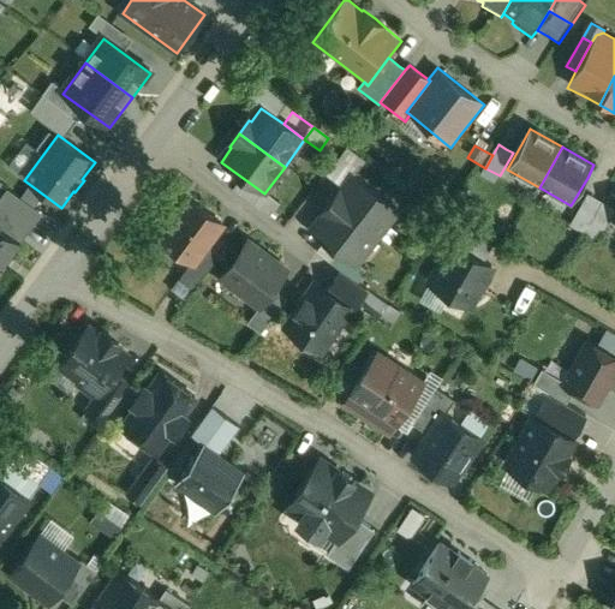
[(363,162),(347,150),(340,161),(351,169),(356,173),(363,162)]
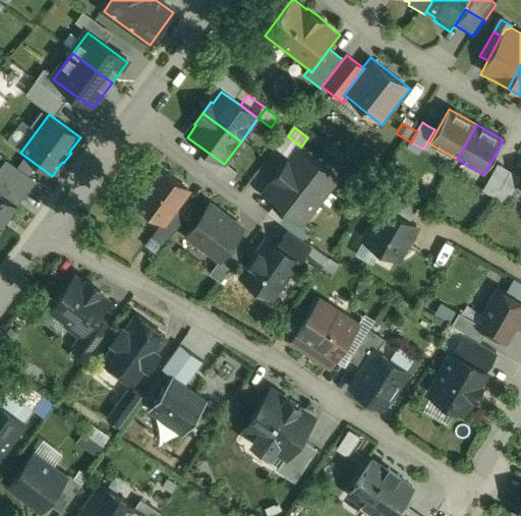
[(288,136),(279,148),(289,155),(297,144),(288,136)]
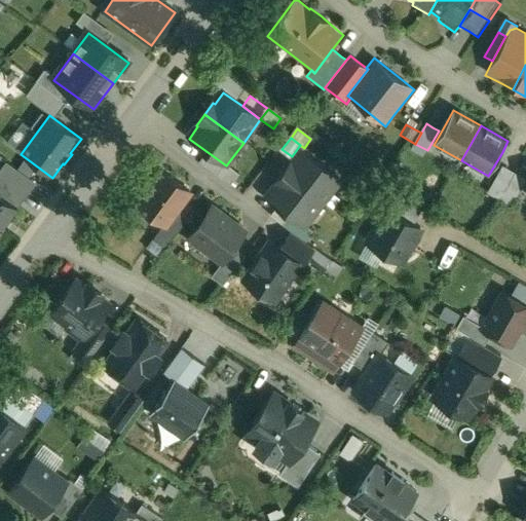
[(427,150),(415,144),(411,151),(423,157),(427,150)]
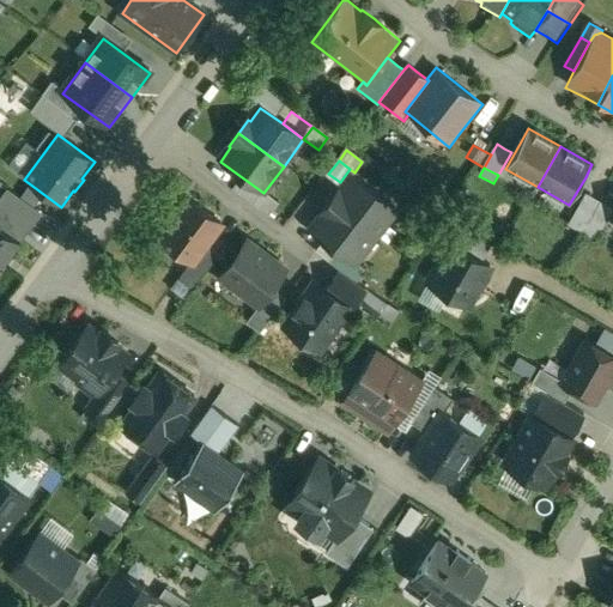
[(263,193),(242,177),(232,190),(254,207),(263,193)]
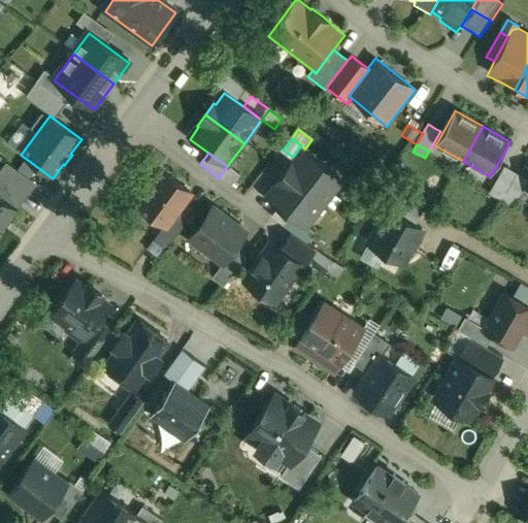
[(340,182),(304,153),(295,165),(293,164),(285,174),(323,204),(340,182)]
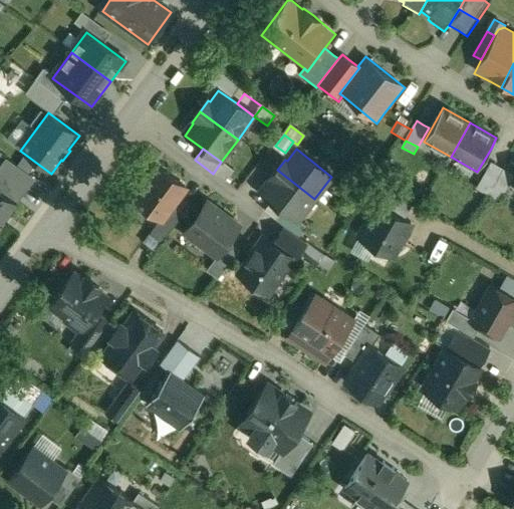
[(221,162),(213,174),(225,183),(234,171),(221,162)]
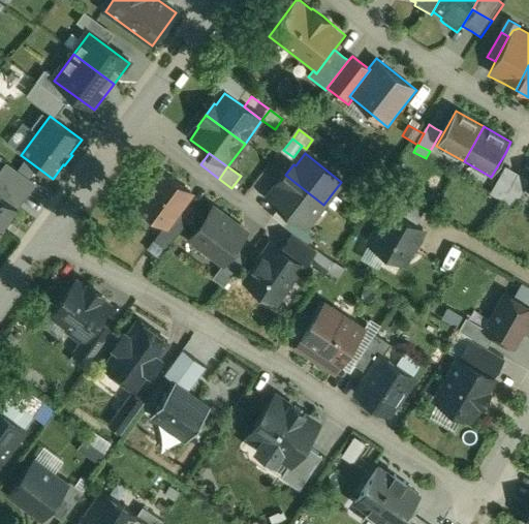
[(511,172),(505,167),(494,188),(506,195),(519,176),(511,172)]
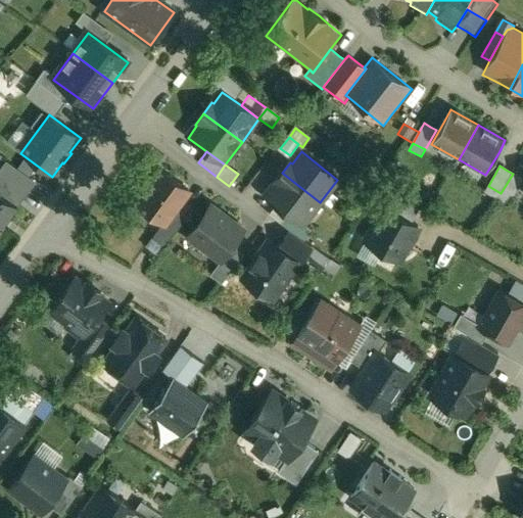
[(160,172),(136,204),(163,224),(164,225),(176,209),(189,192),(160,172)]
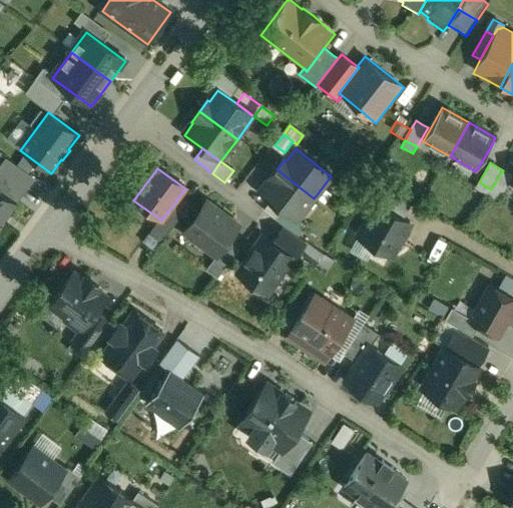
[(314,198),(277,169),(269,180),(270,181),(261,192),(272,201),(291,215),(297,220),(314,198)]
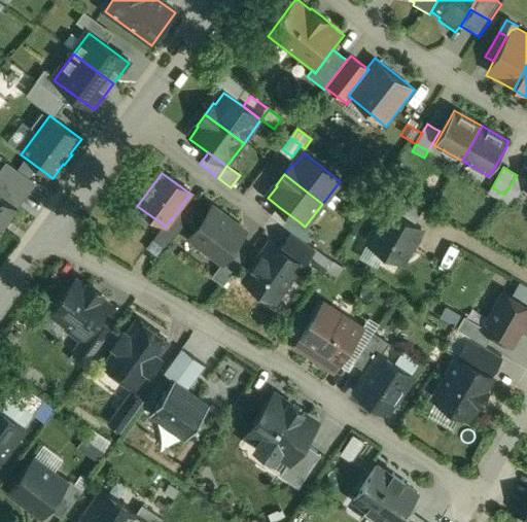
[(526,180),(522,178),(517,175),(504,195),(517,201),(526,182),(526,180)]
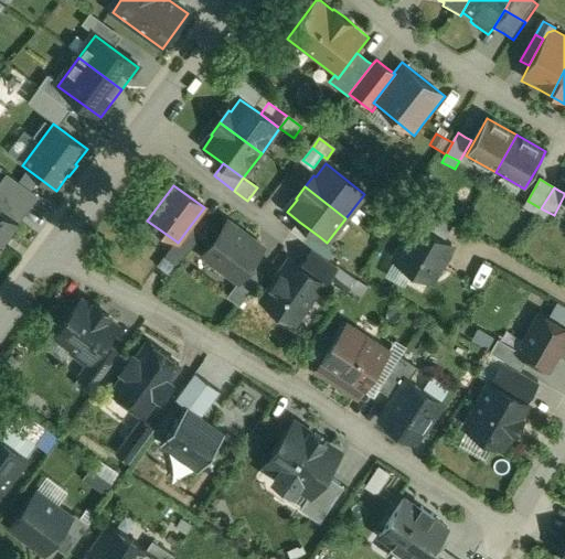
[(541,208),(528,201),(523,207),(537,215),(541,208)]
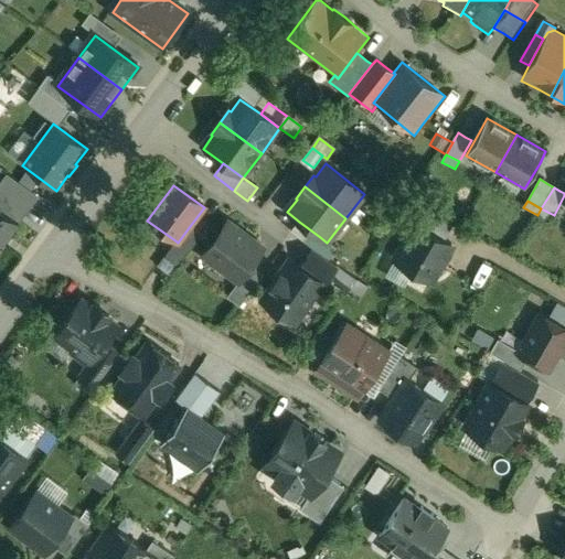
[(451,225),(417,206),(407,223),(415,227),(416,225),(443,240),(451,225)]
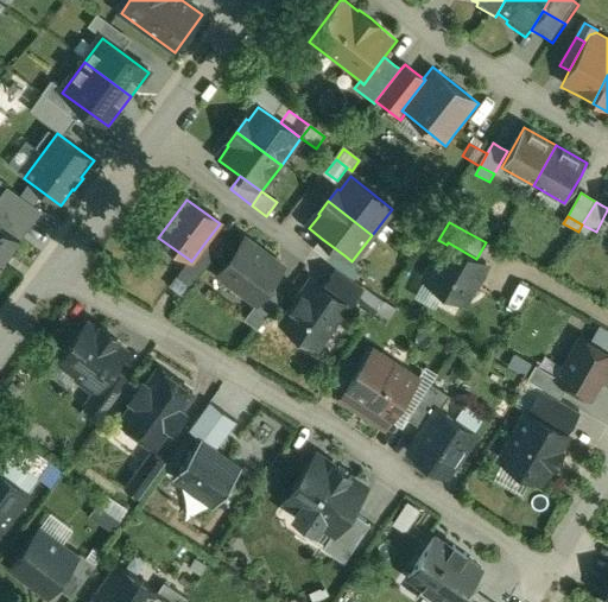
[(596,232),(582,225),(578,232),(591,240),(596,232)]
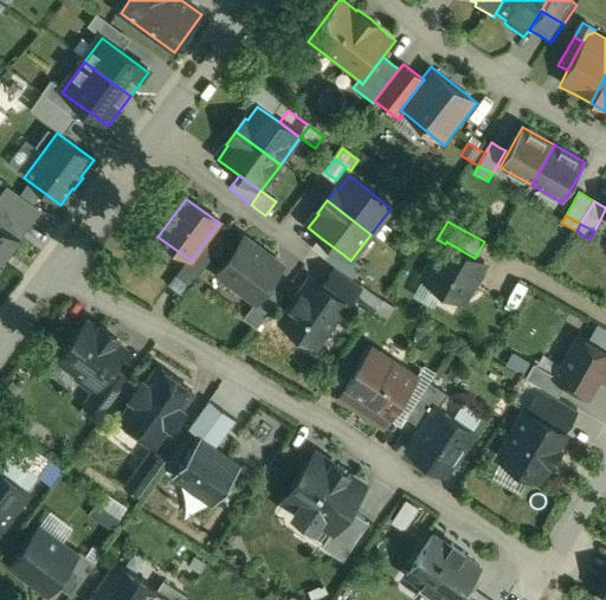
[(0,270),(21,243),(0,225),(0,270)]
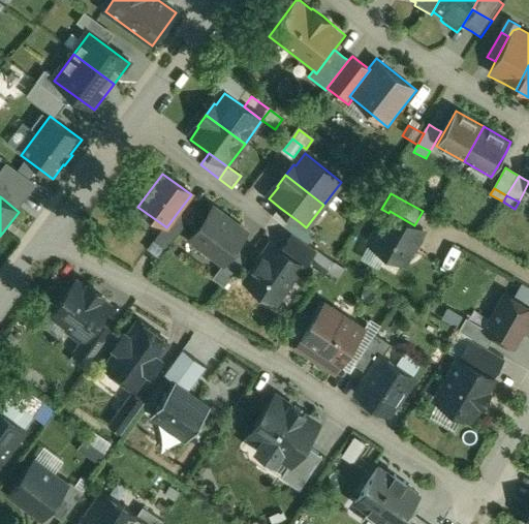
[(300,222),(280,208),(272,218),(293,235),(296,233),(293,230),(300,222)]
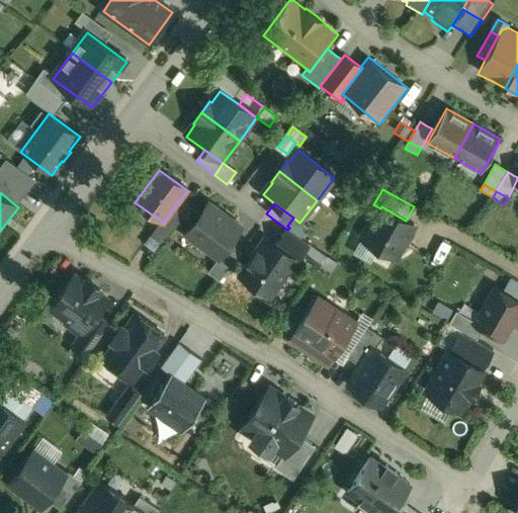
[(241,230),(208,205),(186,235),(220,259),(230,245),(241,230)]
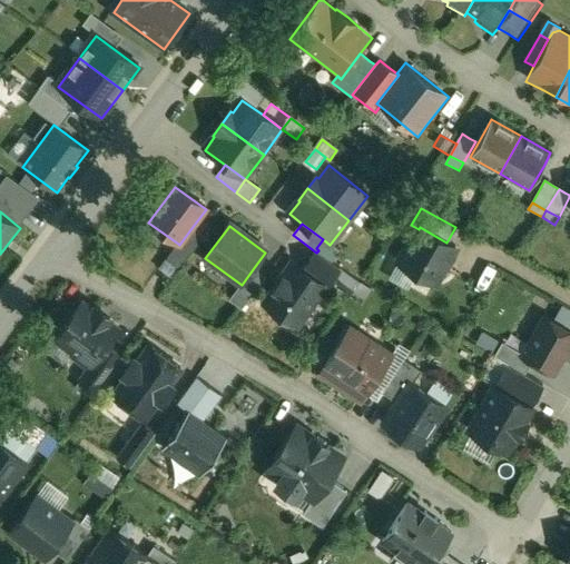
[(446,243),(420,227),(419,229),(399,264),(435,284),(455,248),(446,243)]
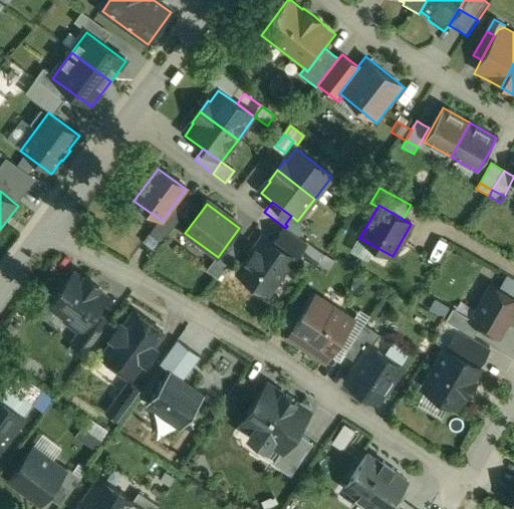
[(173,206),(162,221),(161,220),(151,234),(163,243),(184,214),(173,206)]
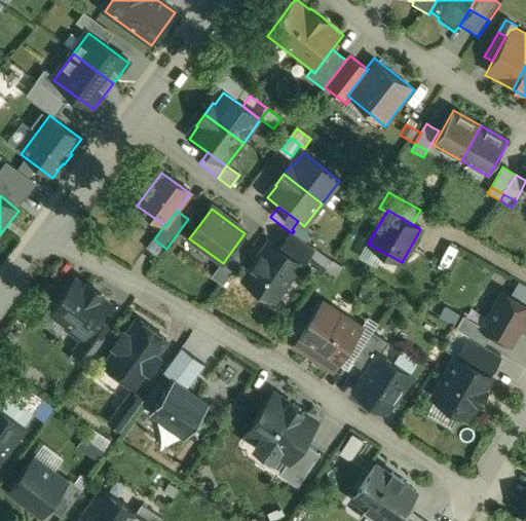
[(304,226),(298,221),(292,229),(294,231),(302,236),(307,229),(304,226)]
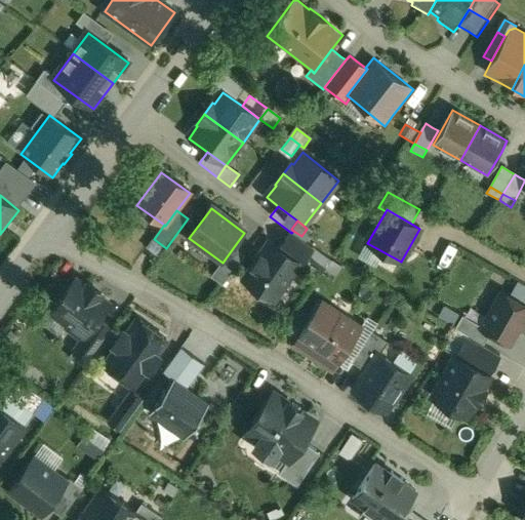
[(313,248),(291,233),(279,250),(299,264),(298,266),(300,266),(313,248)]
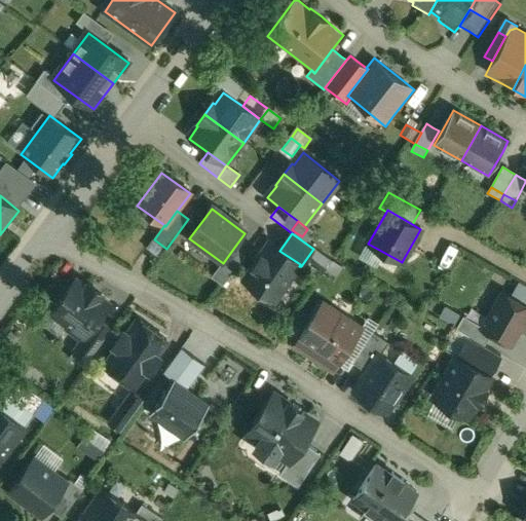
[(270,244),(245,281),(274,302),(299,266),(300,264),(279,251),(270,244)]
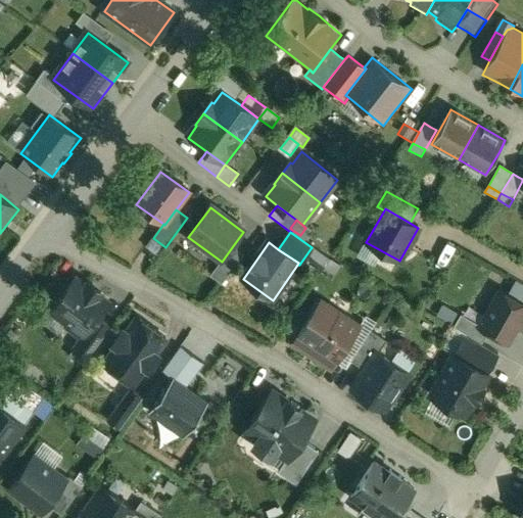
[(243,255),(232,247),(222,262),(218,267),(229,275),(243,255)]
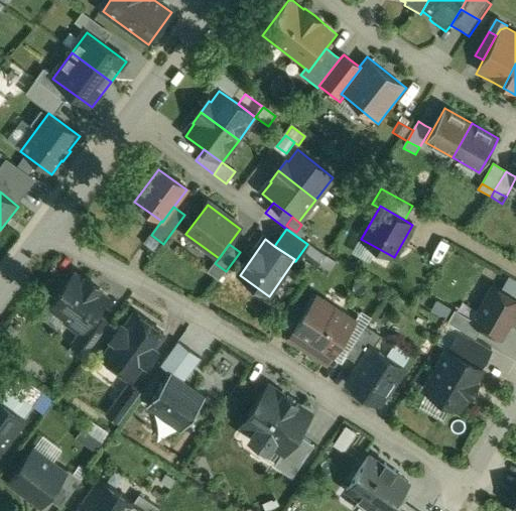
[(226,271),(215,263),(208,273),(219,281),(226,271)]
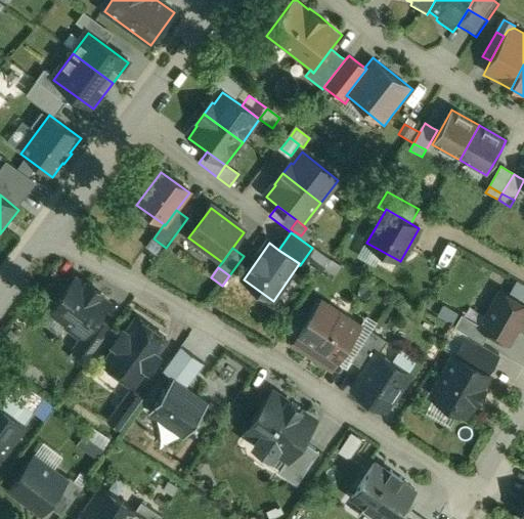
[(76,280),(51,314),(67,326),(68,331),(81,341),(82,341),(97,320),(108,304),(76,280)]
